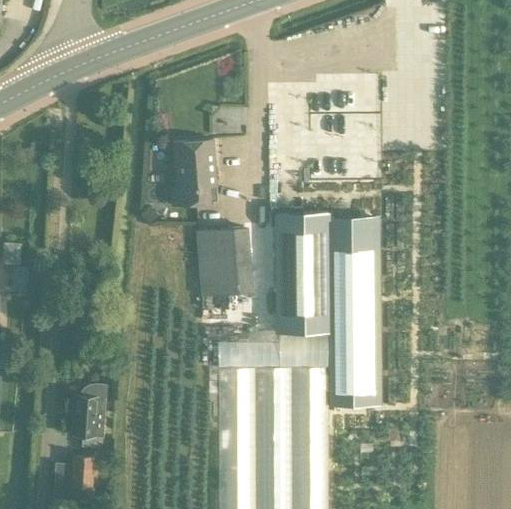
[(381,196),(383,85),(366,85),(365,196),(381,196)]
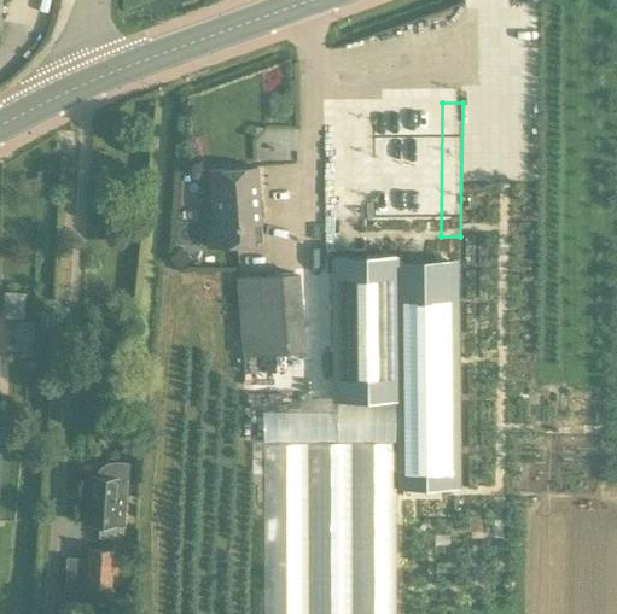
[(205,231),(207,251),(261,246),(258,227),(261,226),(256,170),(207,175),(211,229),(205,231)]
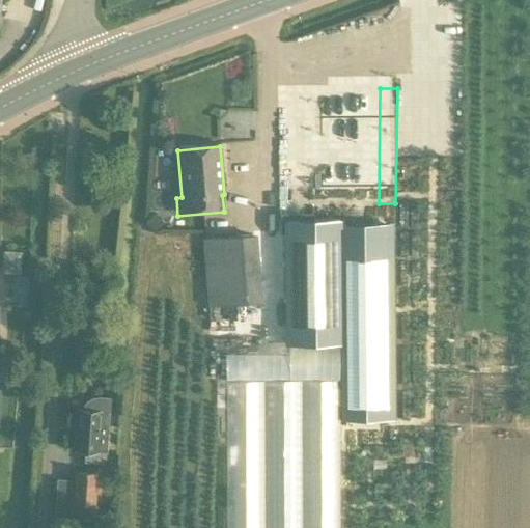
[(155,217),(145,225),(155,234),(164,226),(155,217)]
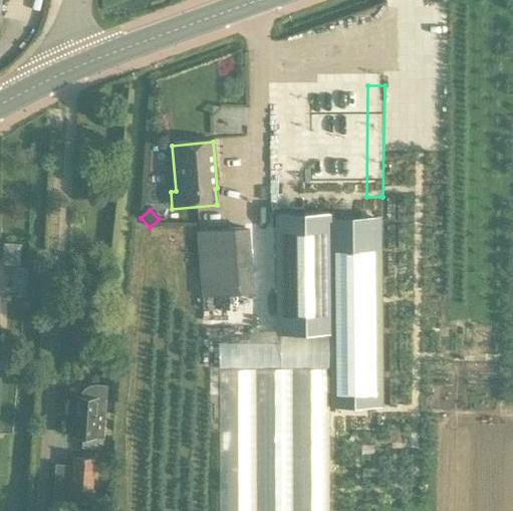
[(304,215),(278,215),(279,335),(329,334),(330,409),(380,408),(378,238),(328,238),(328,220),(328,214),(304,215)]
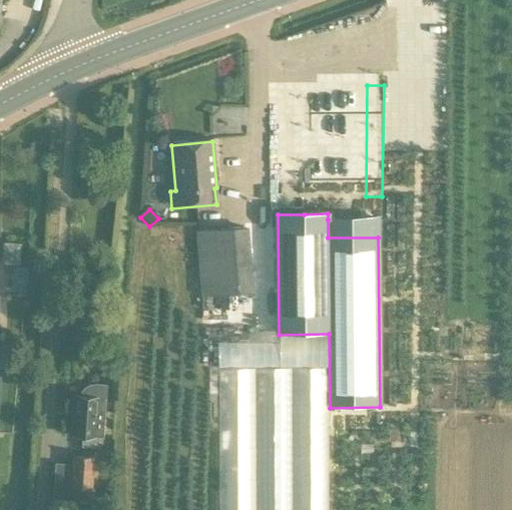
[(248,228),(194,232),(200,299),(253,295),(248,228)]
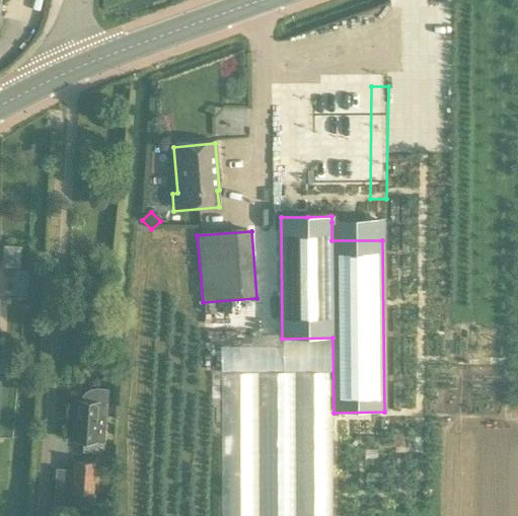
[(18,250),(6,249),(5,267),(17,268),(18,250)]
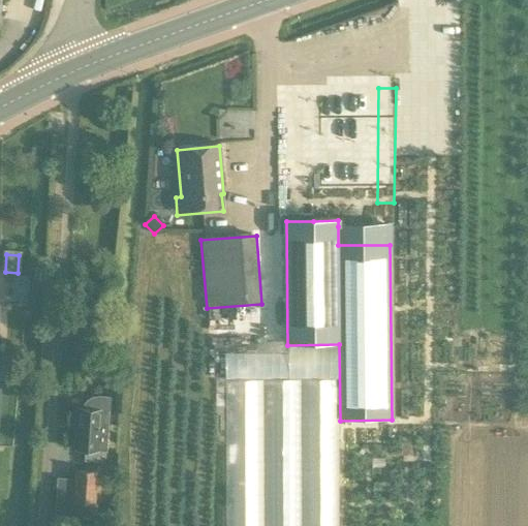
[(28,303),(30,278),(14,277),(12,302),(28,303)]
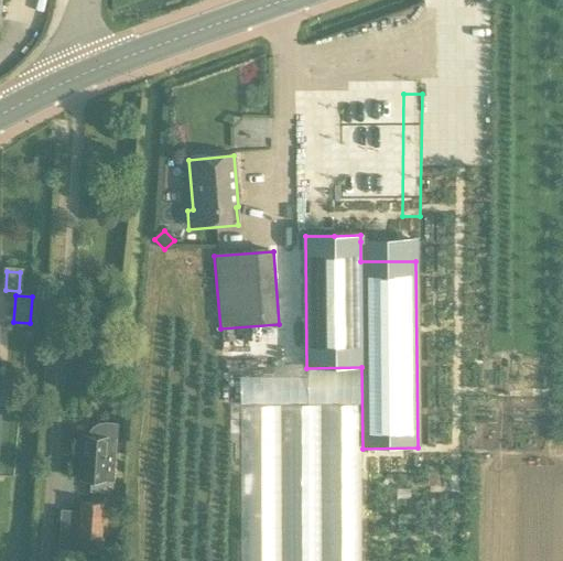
[(281,560),(281,402),(241,402),(240,560),(281,560)]
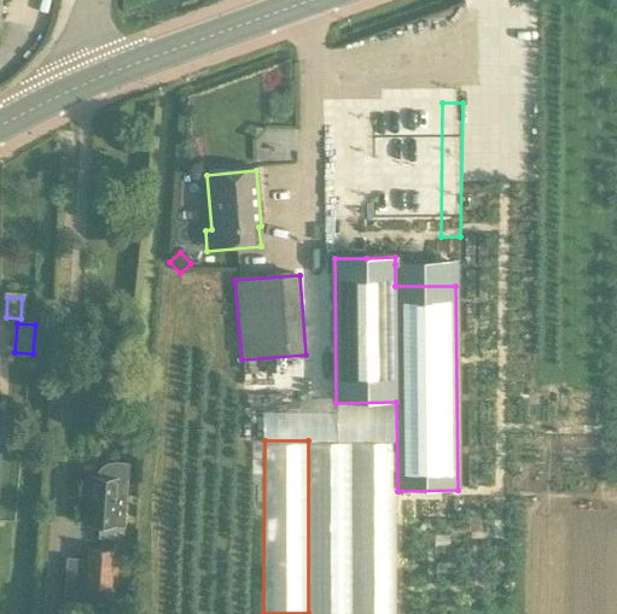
[(350,613),(351,440),(308,440),(308,613),(350,613)]
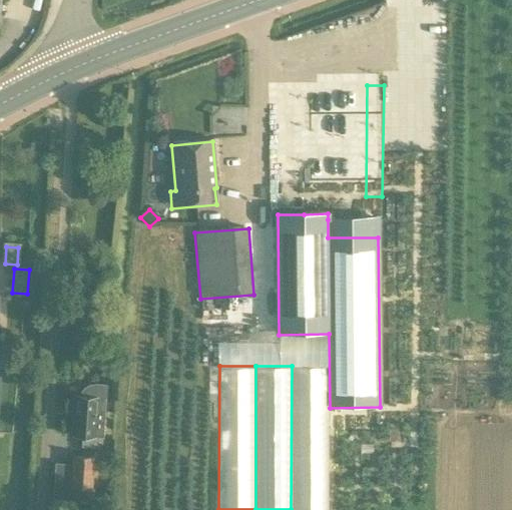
[(325,509),(326,417),(326,366),(292,366),(291,509),(325,509)]
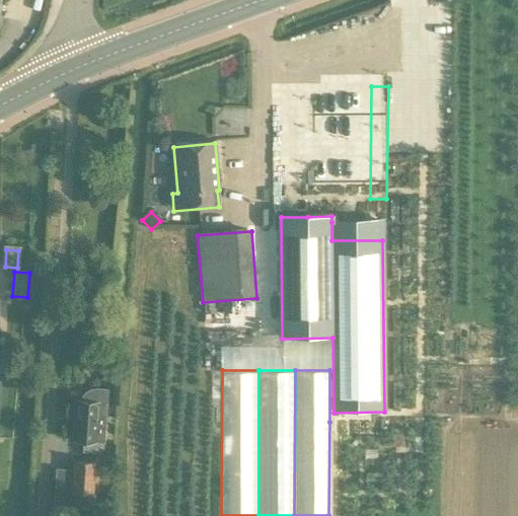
[(99,445),(103,446),(107,392),(93,391),(91,392),(87,394),(85,396),(84,398),(83,401),(82,403),(77,403),(74,443),(85,444),(84,454),(98,455),(99,445)]
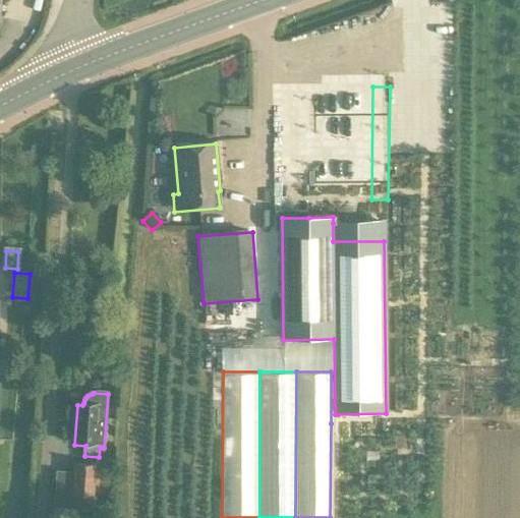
[(96,466),(74,464),(74,472),(62,471),(60,496),(72,497),(71,513),(90,515),(92,499),(94,499),(96,466)]
